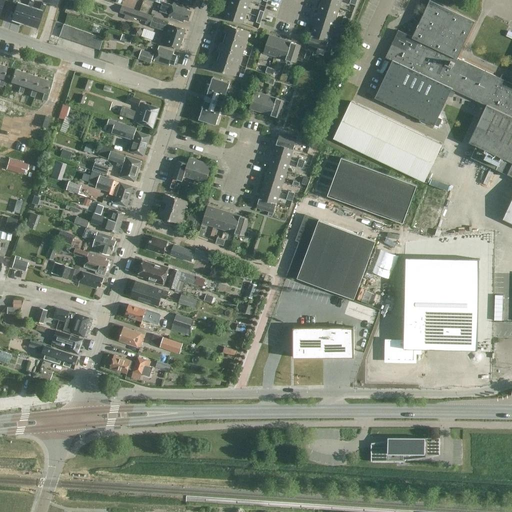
[(32,8),(34,0),(28,0),(27,7),(17,4),(12,18),(24,22),(29,8),(32,8)]
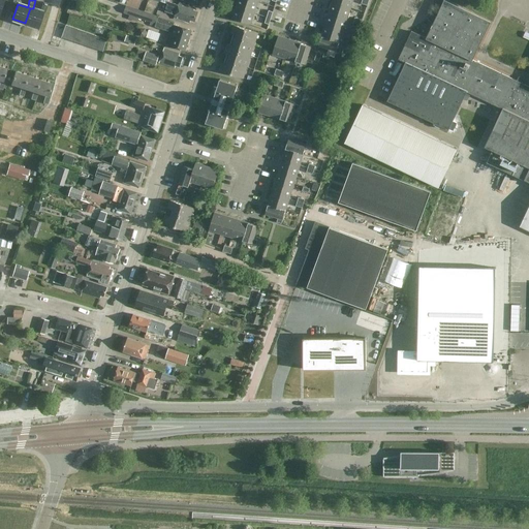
[(72,0),(70,8),(81,11),(84,2),(75,0),(72,0)]
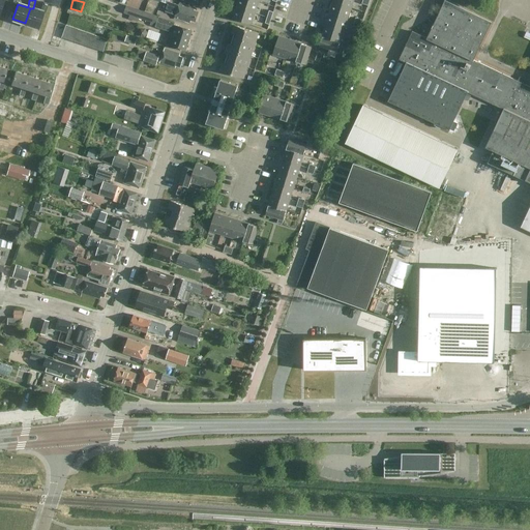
[(238,0),(237,7),(255,12),(258,1),(255,0),(238,0)]
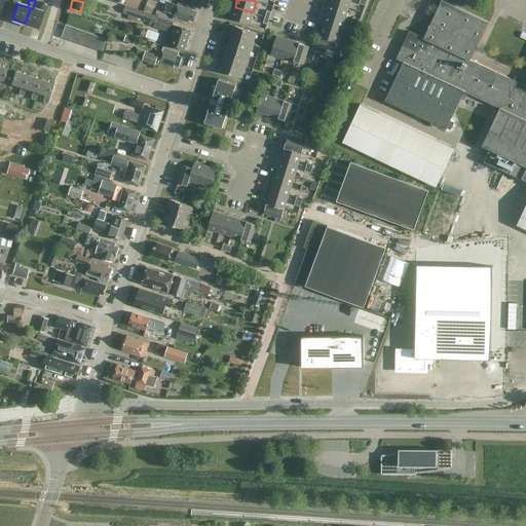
[(396,77),(385,100),(415,114),(420,116),(430,121),(446,128),(451,117),(463,90),(499,108),(489,128),(490,128),(482,146),(483,146),(487,148),(489,149),(484,161),(525,181),(525,85),(473,61),(470,60),(487,22),(442,0),(435,15),(435,16),(433,19),(431,23),(423,38),(409,31),(399,52),(398,54),(396,59),(396,60),(388,74),(396,77)]
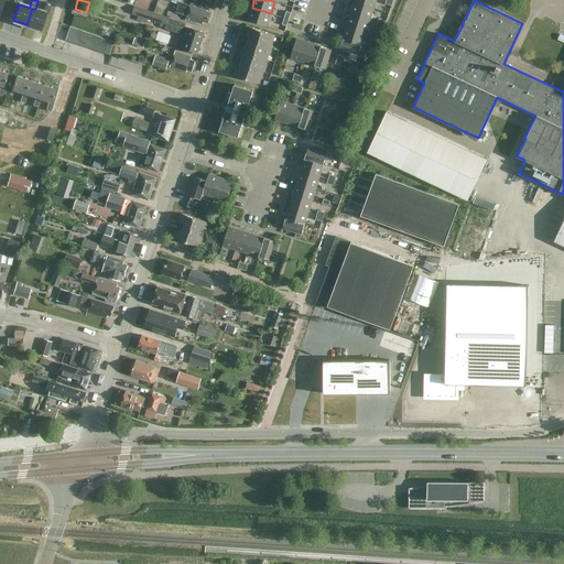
[(186,15),(185,19),(202,24),(203,21),(207,23),(210,12),(206,11),(207,9),(191,2),(190,4),(180,1),(176,12),(186,15)]
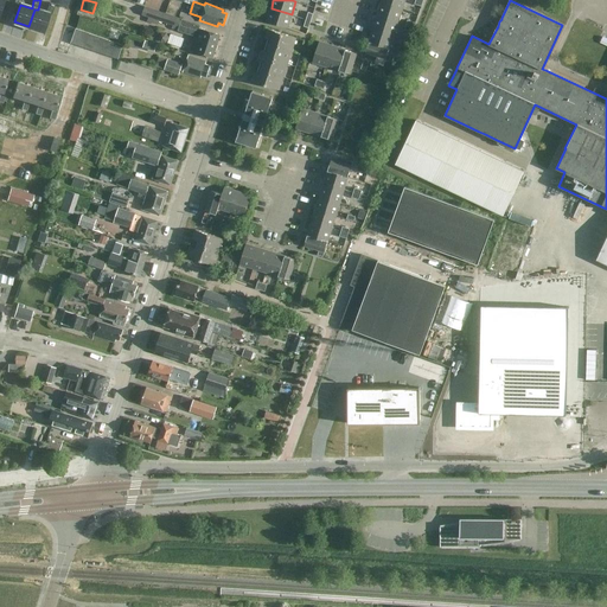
[(398,20),(402,8),(382,1),(378,14),(398,20)]
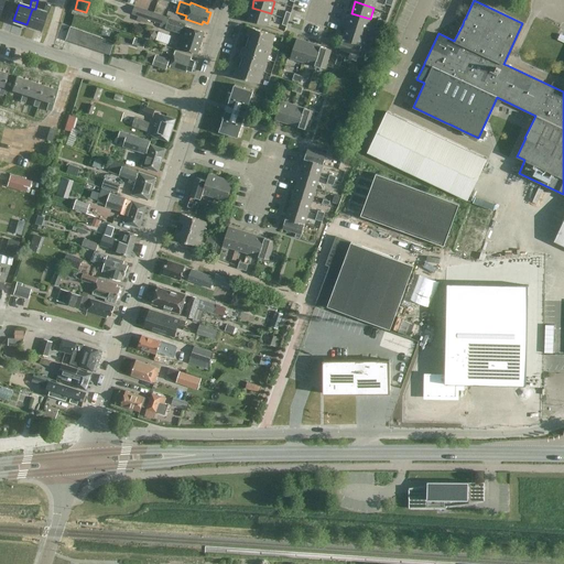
[(47,14),(52,4),(45,2),(43,12),(35,9),(32,9),(26,24),(40,29),(45,13),(47,14)]
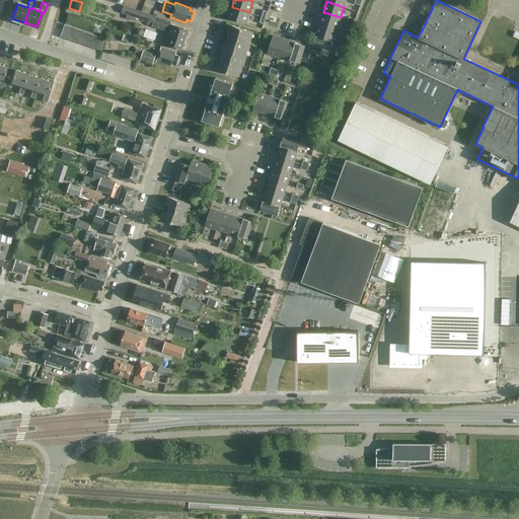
[(124,5),(122,13),(148,22),(151,14),(150,14),(135,9),(124,5)]
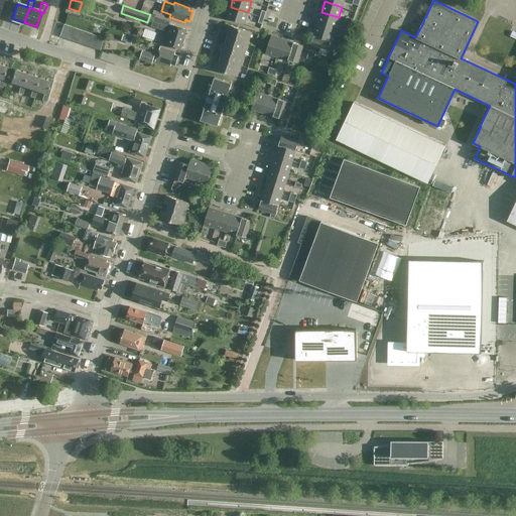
[(248,12),(231,7),(227,18),(244,23),(248,12)]
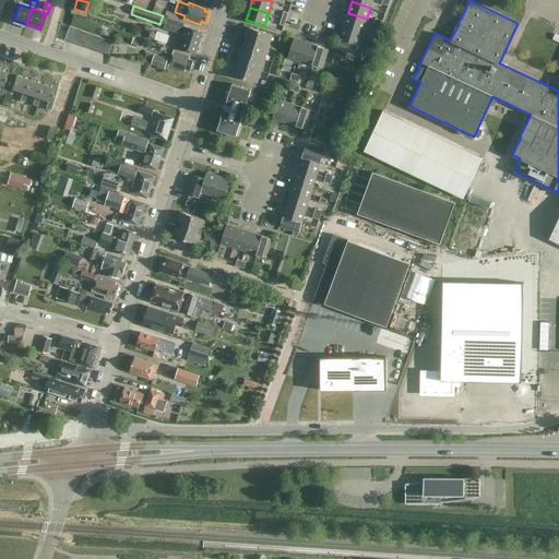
[(367,19),(348,13),(344,24),(363,31),(367,19)]
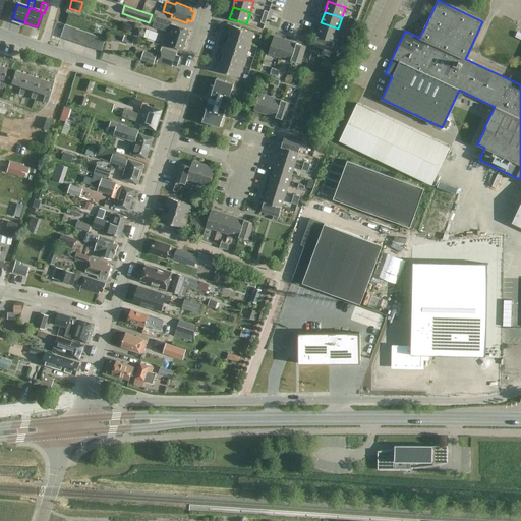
[(172,21),(152,14),(149,22),(148,24),(168,32),(164,44),(182,50),(188,30),(171,23),(172,21)]
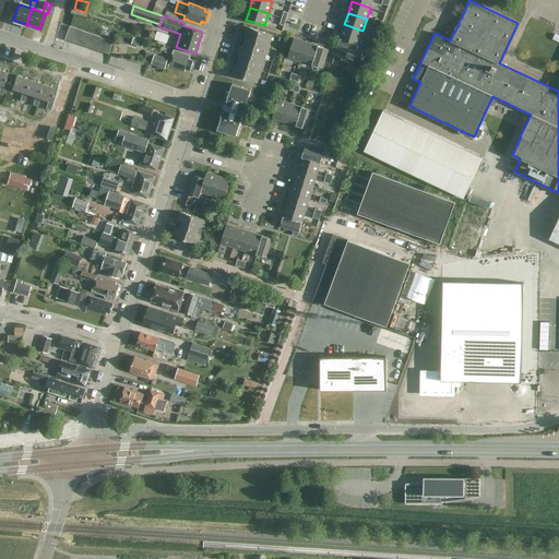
[(363,31),(344,24),(341,36),(359,43),(363,31)]
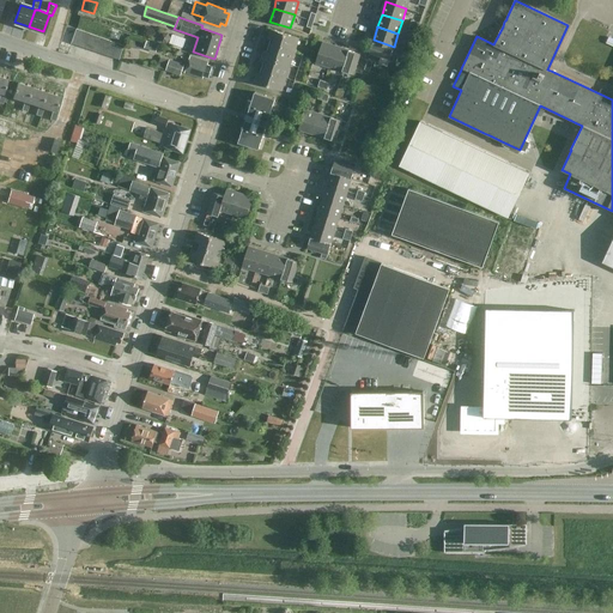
[(78,46),(84,30),(77,28),(71,43),(78,46)]
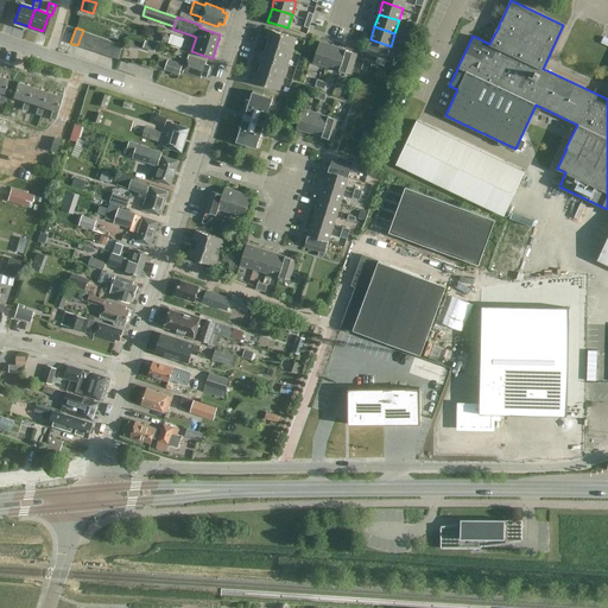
[(291,52),(293,46),(297,38),(268,29),(266,38),(272,39),(270,46),(291,52)]
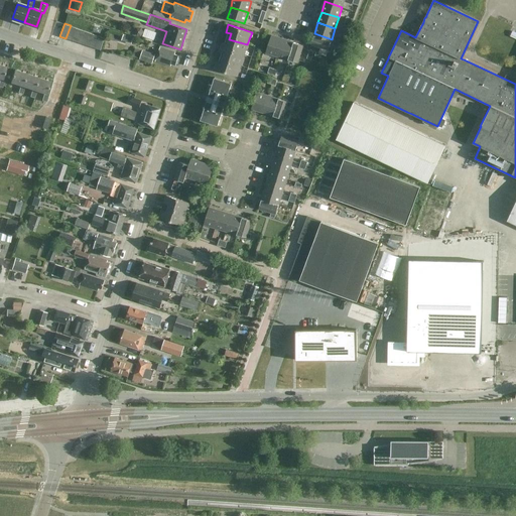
[(72,40),(77,27),(71,25),(66,38),(72,40)]
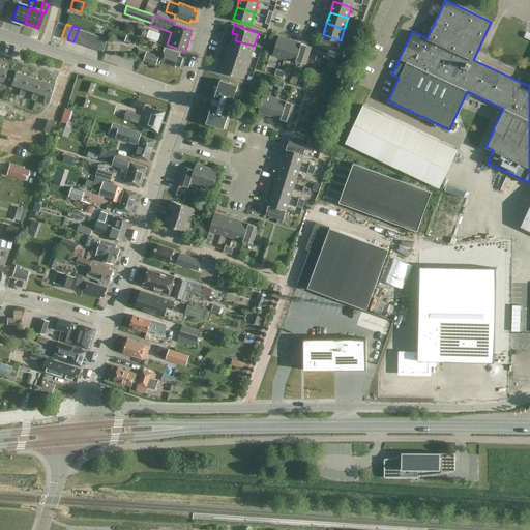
[(80,43),(84,30),(79,28),(74,41),(80,43)]
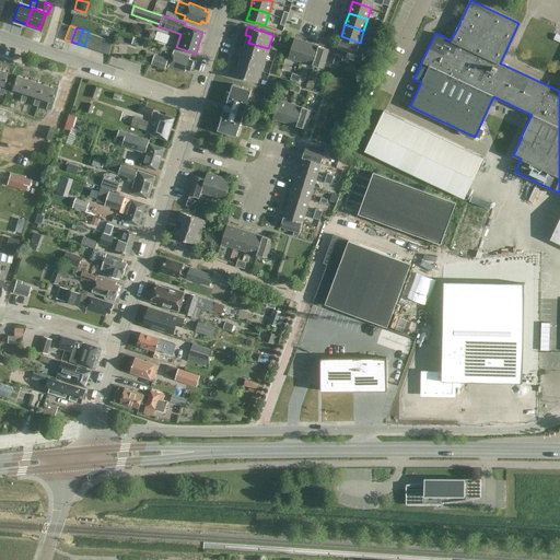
[(155,35),(153,30),(148,30),(146,34),(148,39),(153,39),(155,35)]
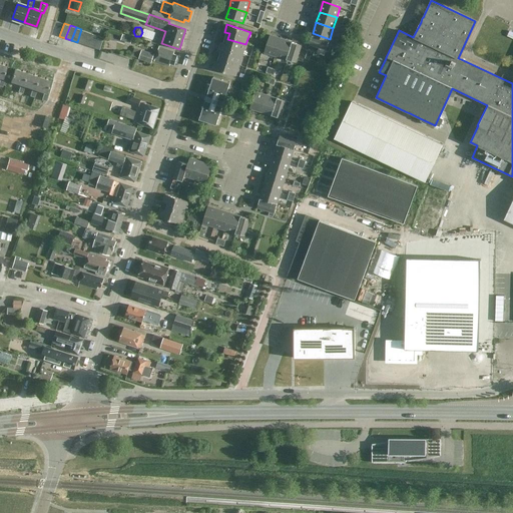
[(82,44),(87,31),(81,29),(77,42),(82,44)]
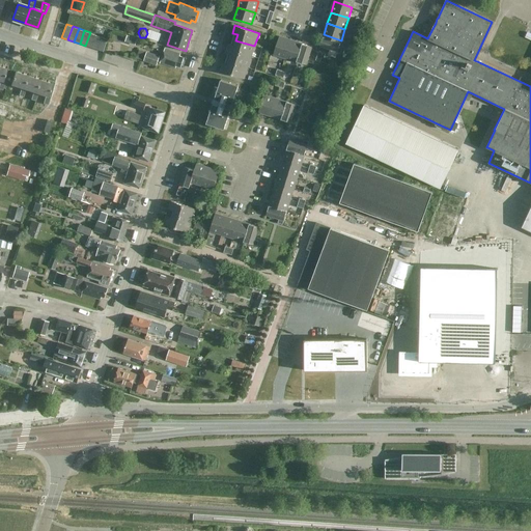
[(162,40),(163,32),(149,30),(148,38),(162,40)]
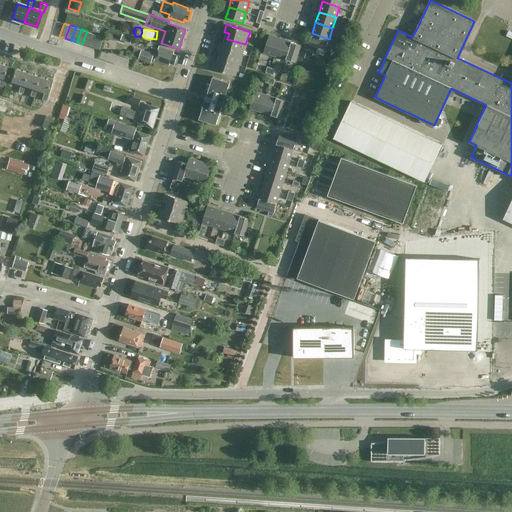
[(88,46),(92,33),(87,31),(82,44),(88,46)]
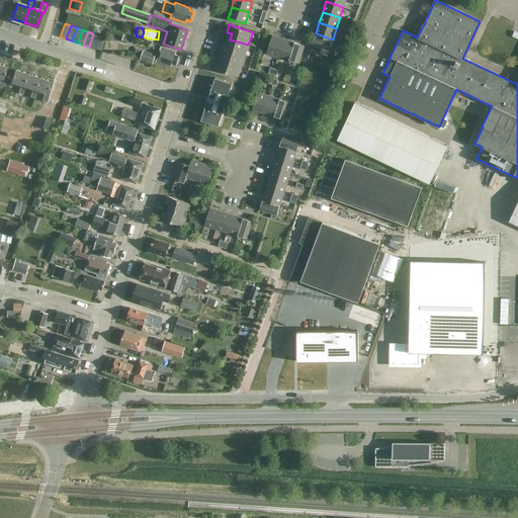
[(95,49),(99,35),(93,33),(89,47),(95,49)]
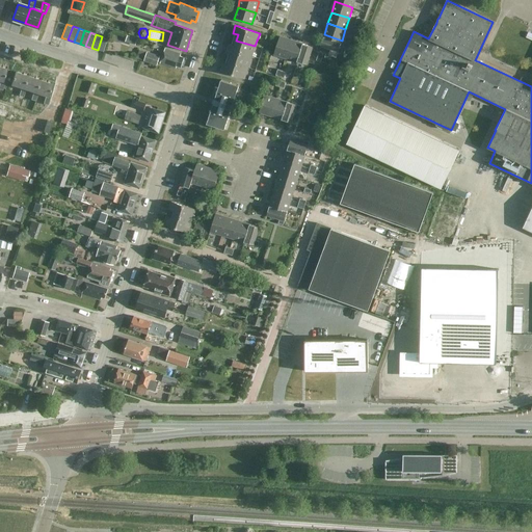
[(125,41),(134,44),(136,37),(127,34),(125,41)]
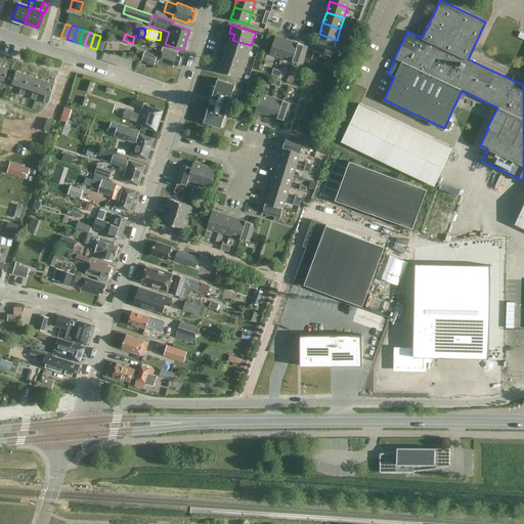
[(337,40),(319,34),(315,45),(333,50),(337,40)]
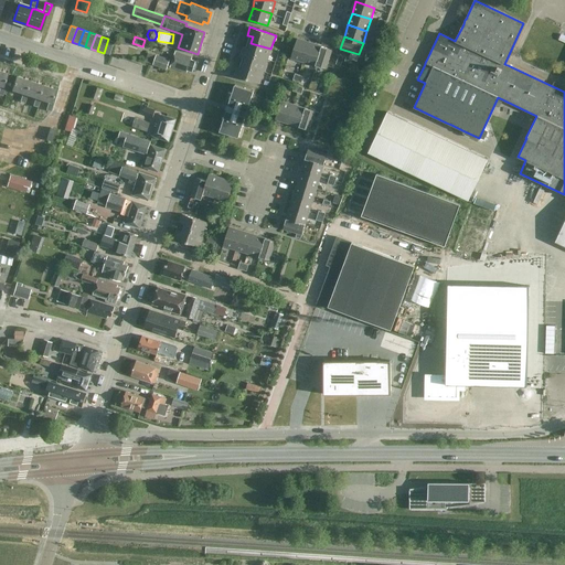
[(115,41),(108,39),(104,53),(110,55),(115,41)]
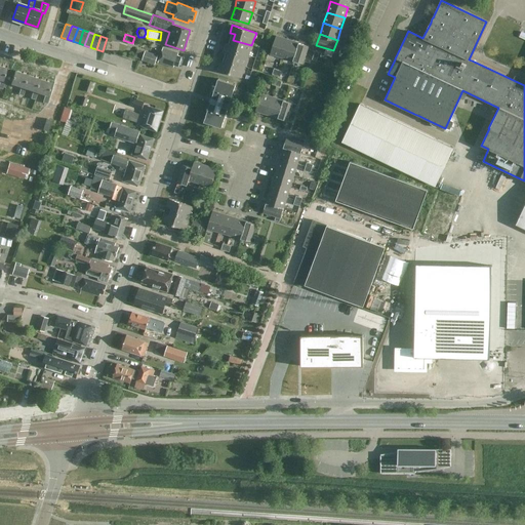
[(281,56),(286,39),(276,36),(270,53),(281,56)]
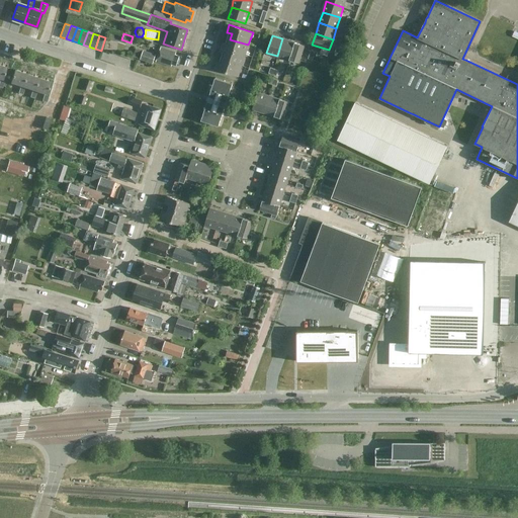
[(293,42),(282,38),(277,56),(287,60),(293,42)]
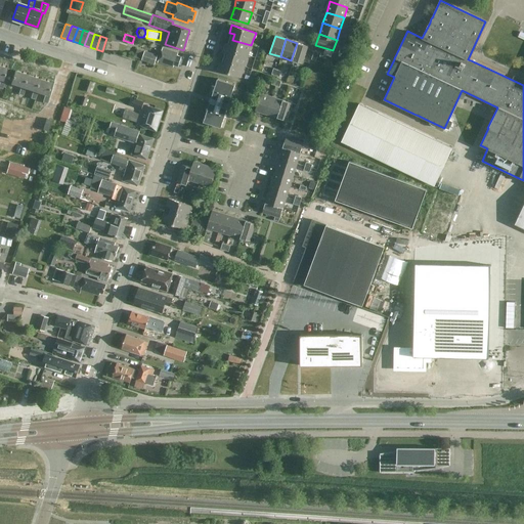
[(245,64),(251,45),(232,40),(230,45),(225,43),(223,51),(228,53),(226,58),(245,64)]
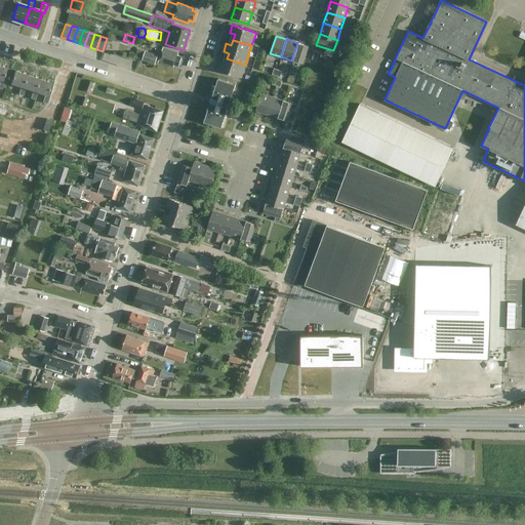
[(308,46),(297,43),(291,61),(303,64),(308,46)]
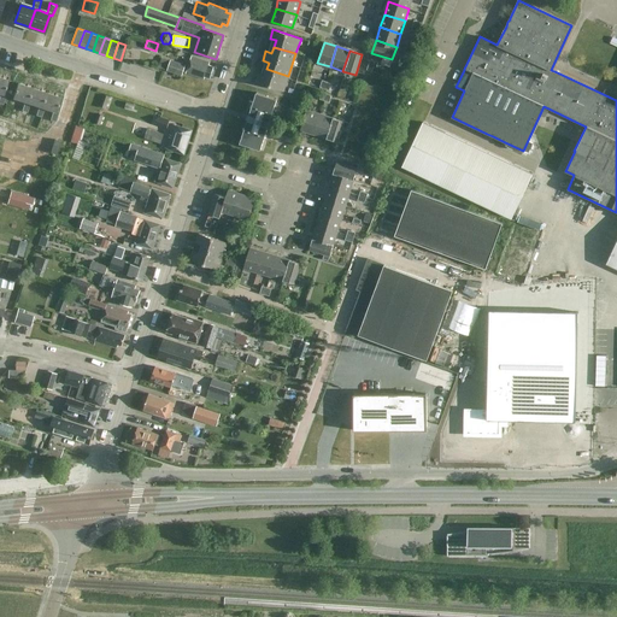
[(186,74),(204,80),(205,76),(210,77),(213,66),(209,65),(210,62),(192,56),(186,74)]
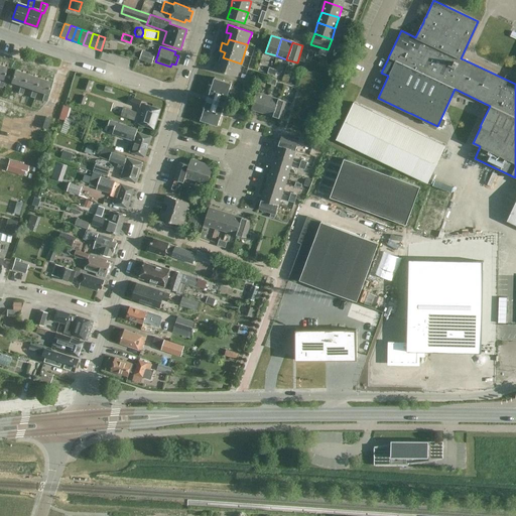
[(155,54),(142,49),(139,58),(152,63),(155,54)]
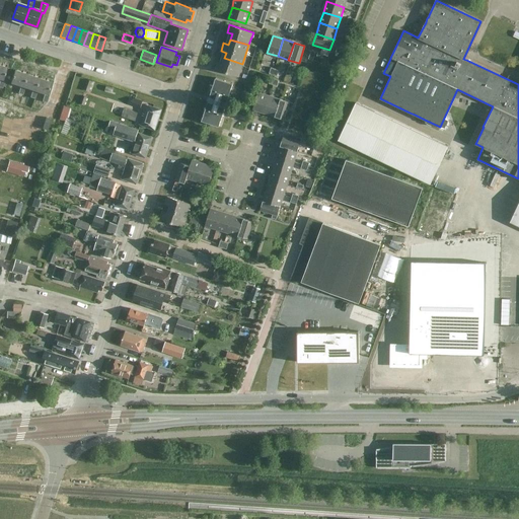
[(242,64),(224,58),(222,63),(217,62),(215,69),(238,76),(242,64)]
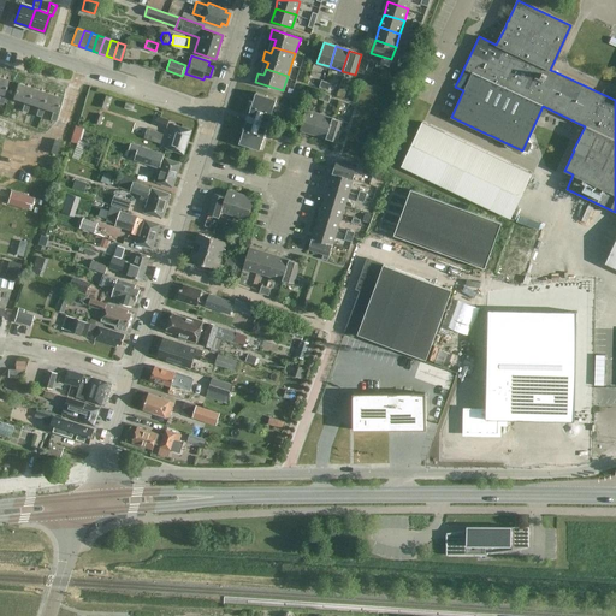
[(3,71),(0,77),(0,92),(9,95),(15,75),(3,71)]
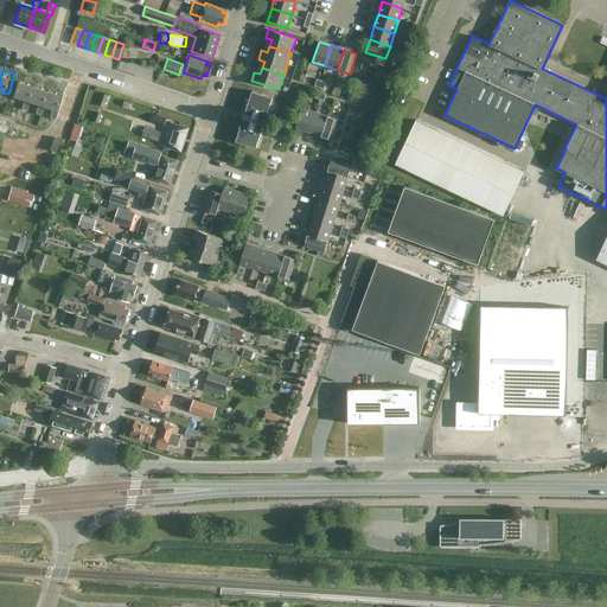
[(14,74),(8,94),(20,97),(26,78),(14,74)]
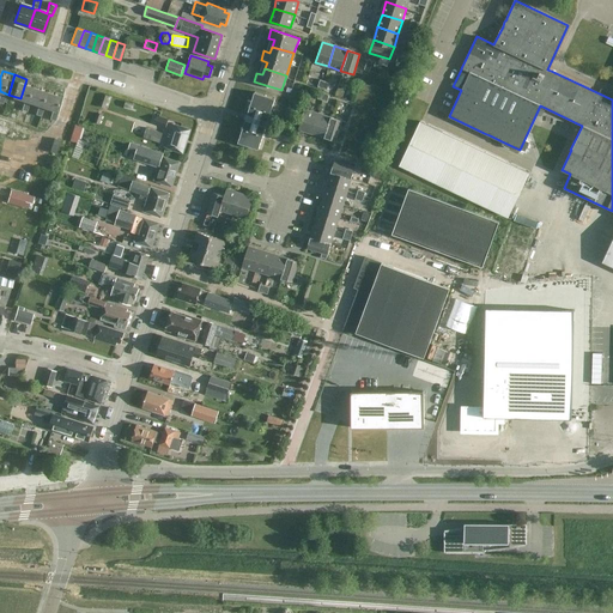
[(26,79),(20,98),(32,102),(38,83),(26,79)]
